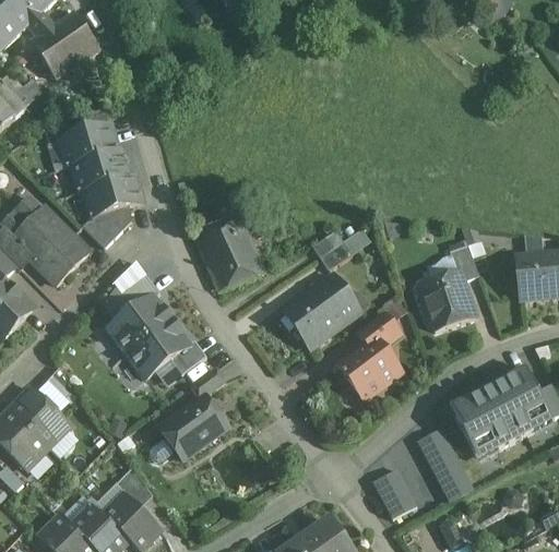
[(0,0),(0,50),(27,25),(37,36),(55,23),(43,11),(54,0),(0,0)]
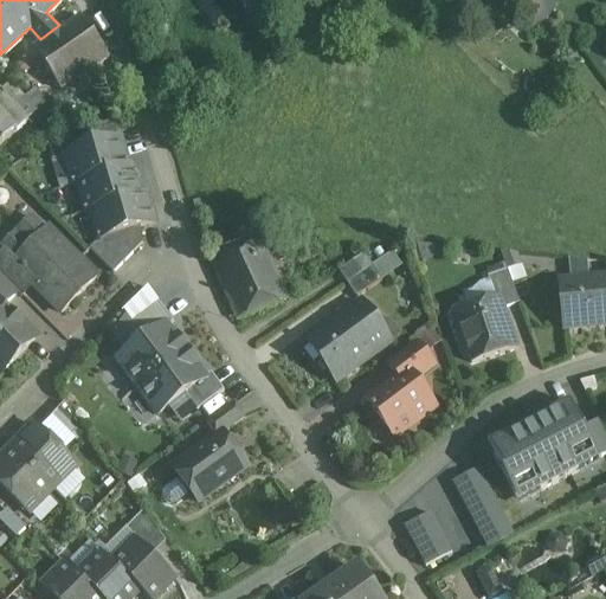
[(243,0),(251,10),(263,0),(243,0)]
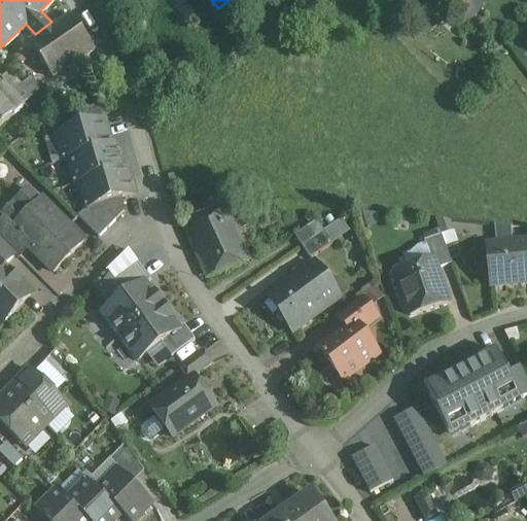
[(35,34),(30,38),(54,72),(95,46),(71,9),(51,22),(35,34)]
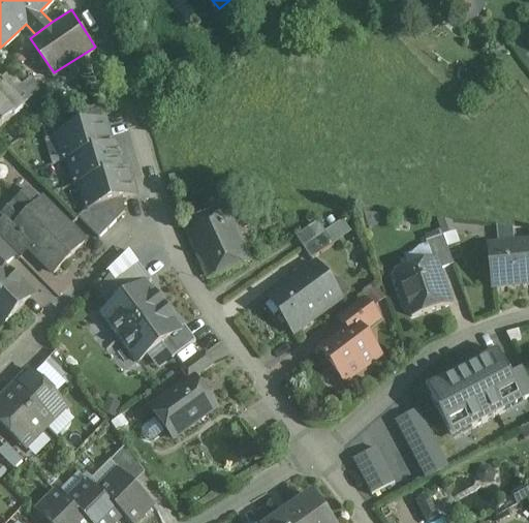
[(31,73),(21,83),(9,69),(2,75),(25,99),(41,84),(31,73)]
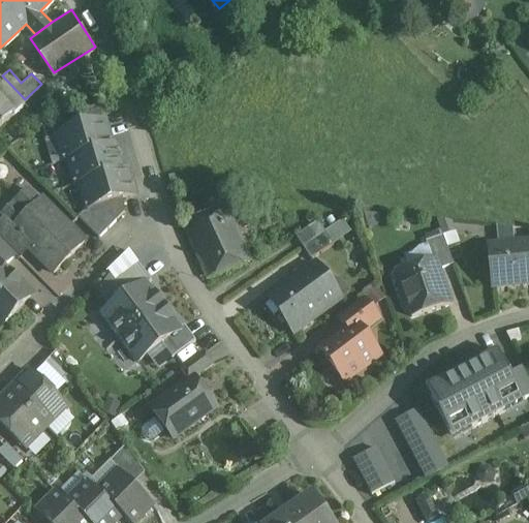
[(0,126),(27,101),(25,99),(2,75),(0,73),(0,126)]
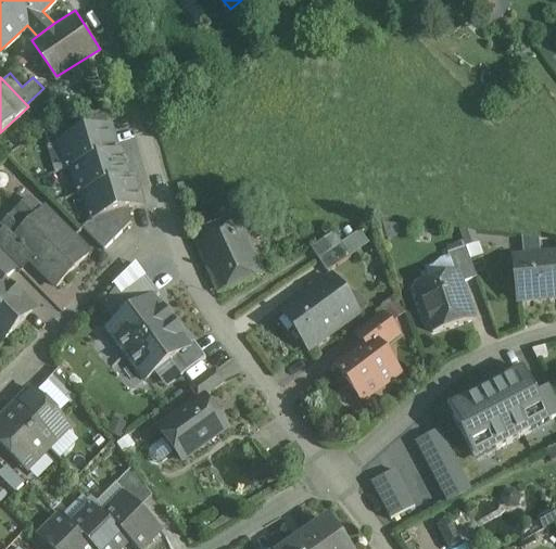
[(104,111),(66,123),(70,135),(109,124),(104,111)]
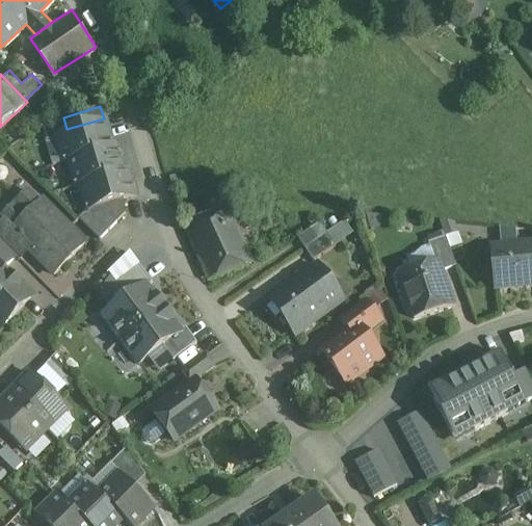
[(67,129),(57,132),(64,158),(69,157),(69,156),(112,143),(112,142),(105,117),(104,119),(67,129)]
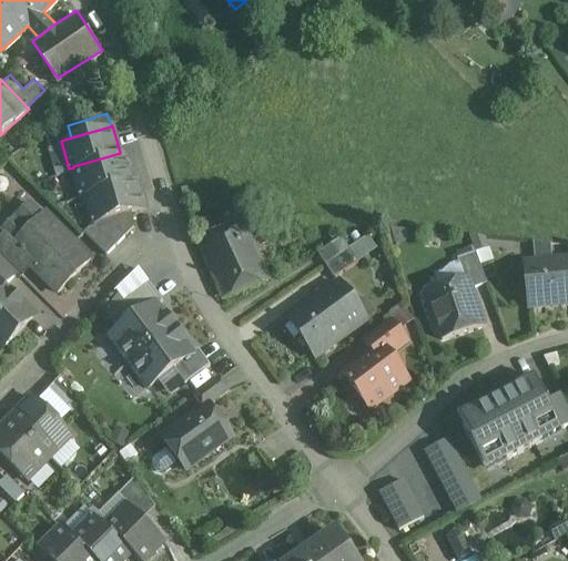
[(120,153),(73,166),(73,167),(81,194),(85,193),(85,192),(132,179),(132,177),(124,151),(120,152),(120,153)]
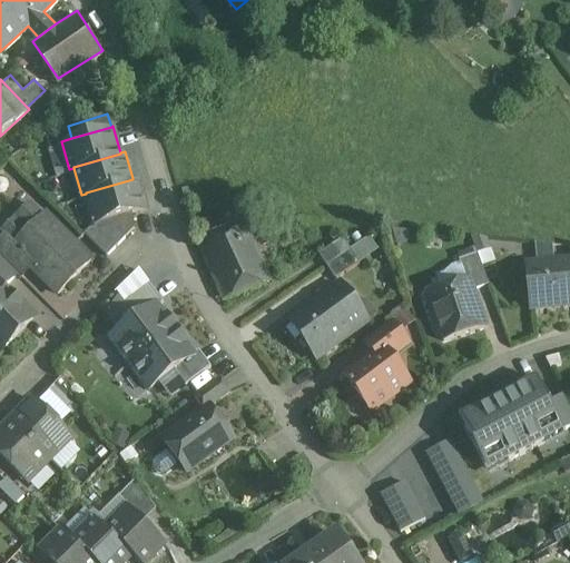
[(133,179),(86,193),(86,194),(94,220),(131,209),(145,205),(137,177),(133,178),(133,179)]
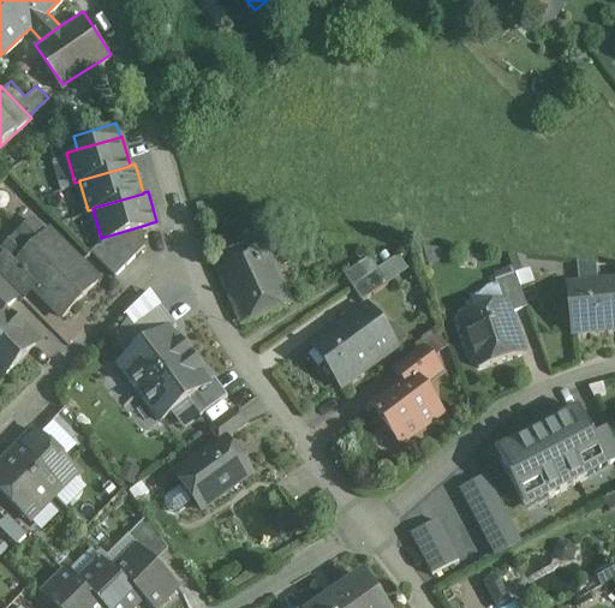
[(15,260),(12,262),(34,284),(63,313),(97,276),(48,226),(15,260)]
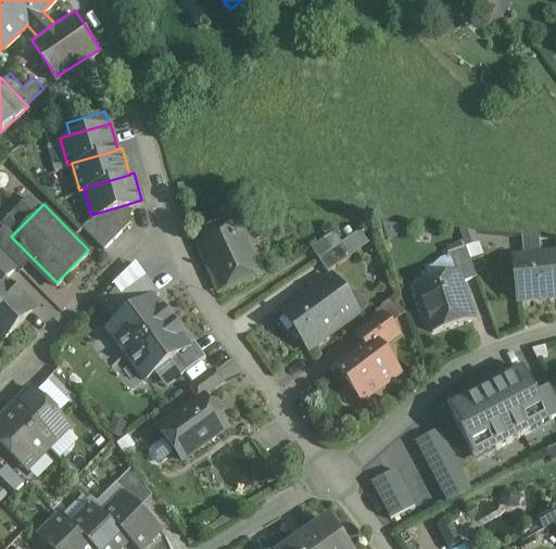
[(128,204),(95,214),(96,217),(97,217),(114,235),(130,218),(128,204)]
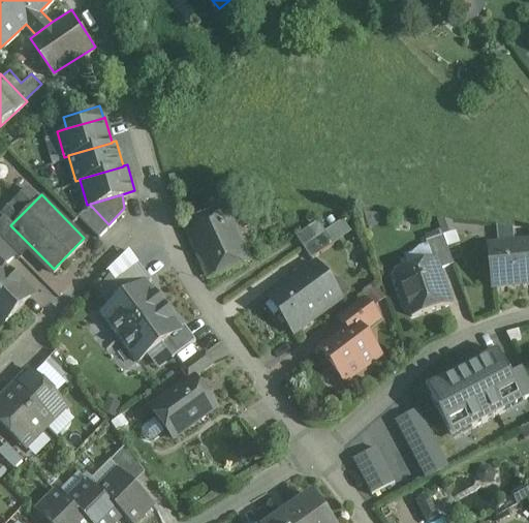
[(226,201),(183,219),(207,275),(250,256),(235,220),(229,207),(226,201)]
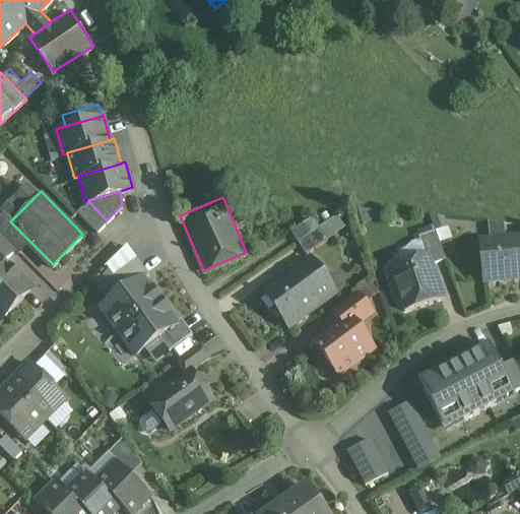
[(238,198),(225,203),(231,216),(243,210),(238,198)]
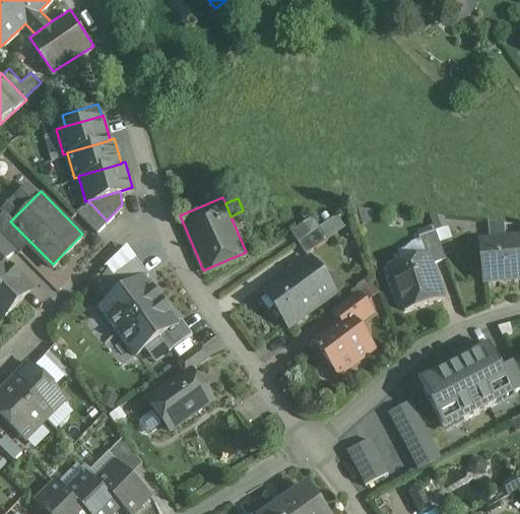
[(107,220),(90,203),(89,203),(81,205),(77,209),(98,230),(107,220)]
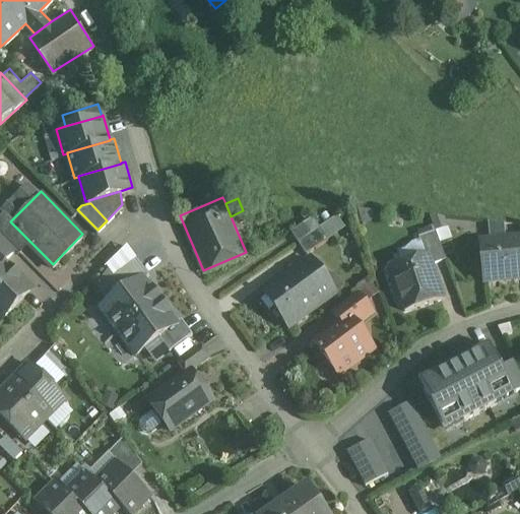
[(337,210),(319,222),(327,234),(344,222),(337,210)]
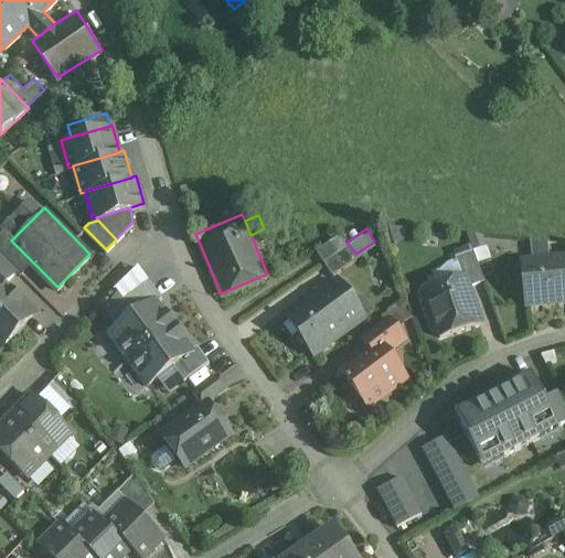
[(13,238),(6,231),(0,235),(0,248),(8,258),(17,267),(21,270),(31,260),(11,240),(13,238)]
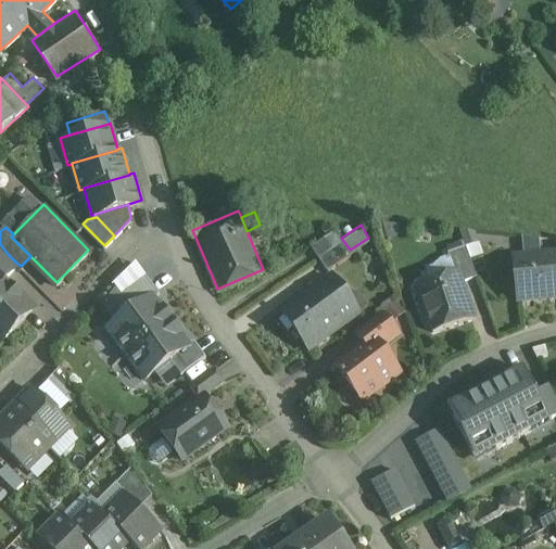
[(333,228),(311,244),(317,255),(341,239),(333,228)]
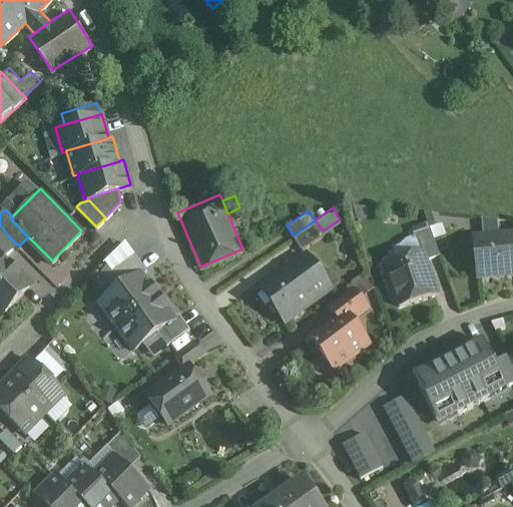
[(315,220),(293,235),(302,248),(323,233),(315,220)]
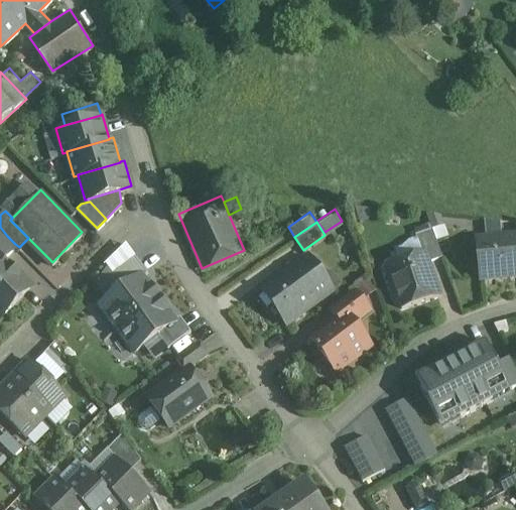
[(432,226),(415,232),(422,252),(423,251),(426,260),(442,254),(432,226)]
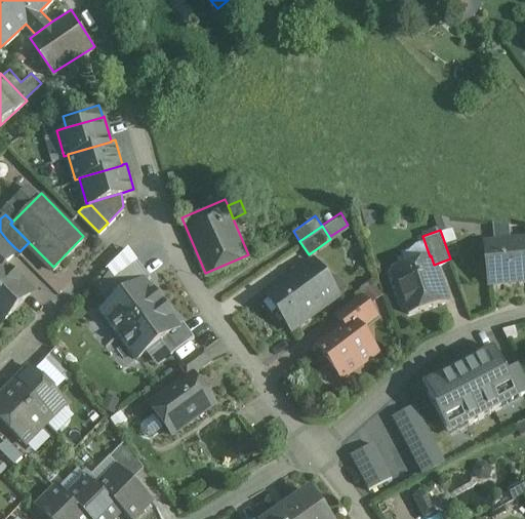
[(0,232),(0,257),(3,262),(15,248),(7,240),(0,232)]
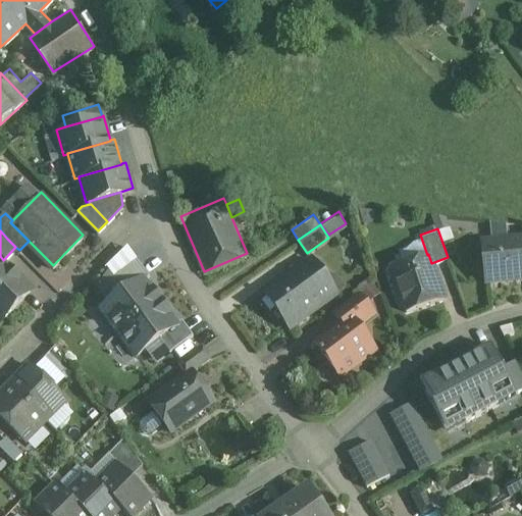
[(521,235),(482,239),(486,279),(521,275),(521,235)]
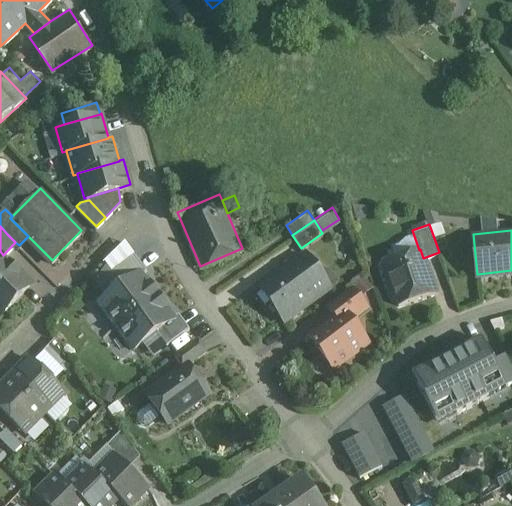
[(133,249),(110,267),(123,284),(141,270),(141,272),(147,268),(133,249)]
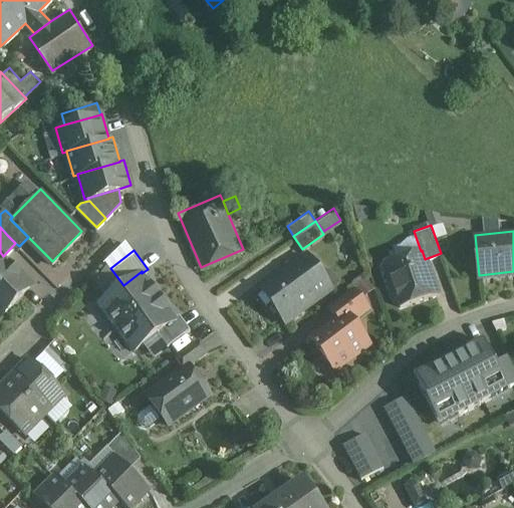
[(421,251),(386,262),(395,287),(392,292),(394,297),(399,299),(400,304),(436,291),(425,259),(422,250),(421,251)]
